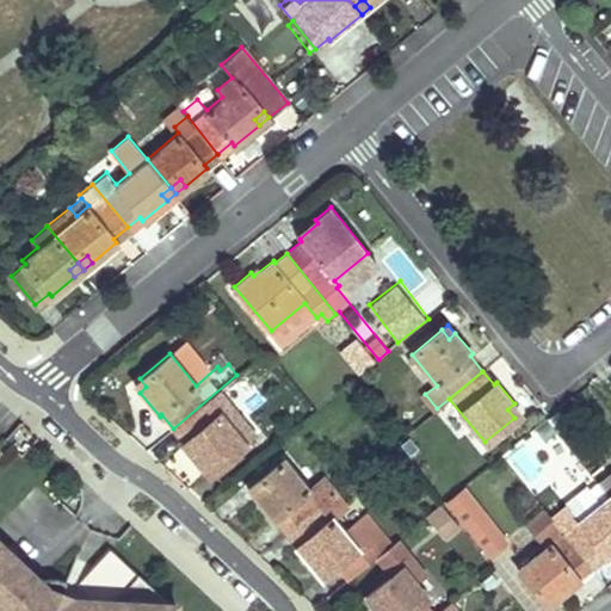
[(205,458),(214,468),(236,449),(254,433),(229,403),(241,394),(235,388),(242,382),(236,375),(173,429),(181,438),(179,440),(199,464),(205,458)]
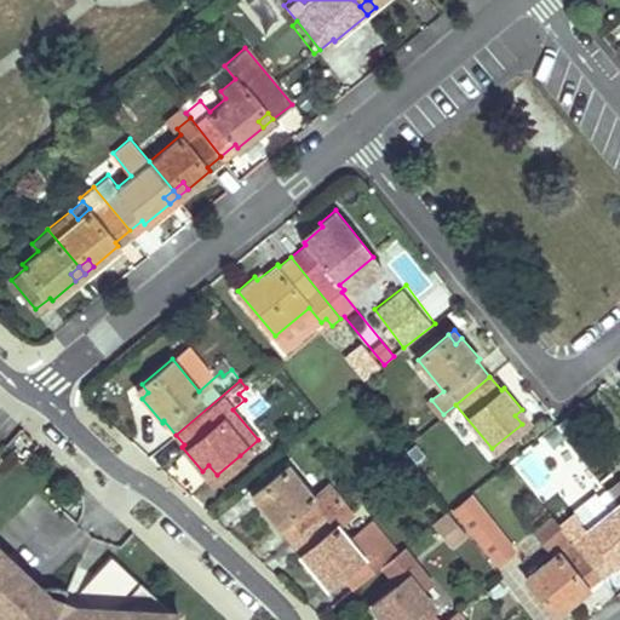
[(142,384),(135,390),(142,399),(148,392),(142,384)]
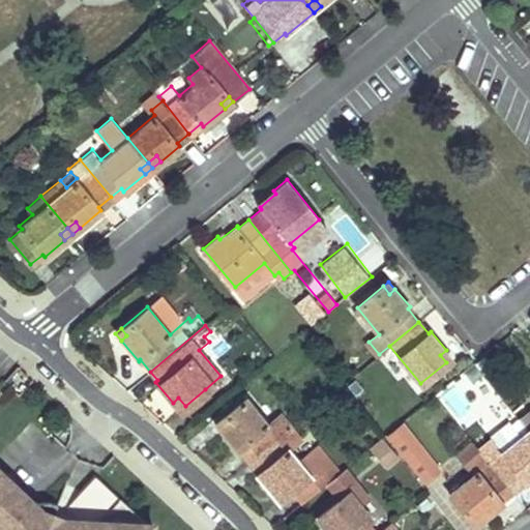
[(452,357),(446,350),(440,355),(446,362),(452,357)]
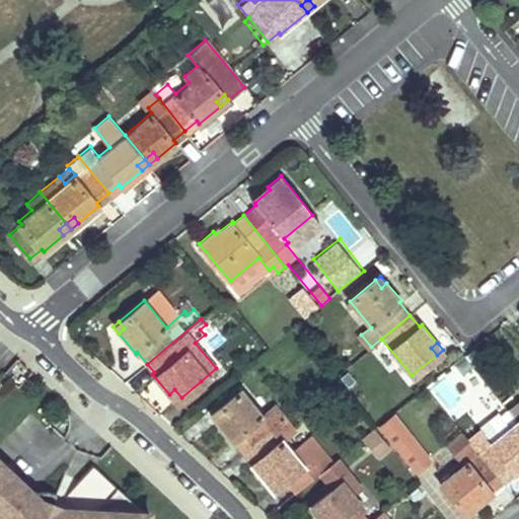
[(468,359),(430,385),(450,414),(471,398),(483,414),(499,401),(468,359)]
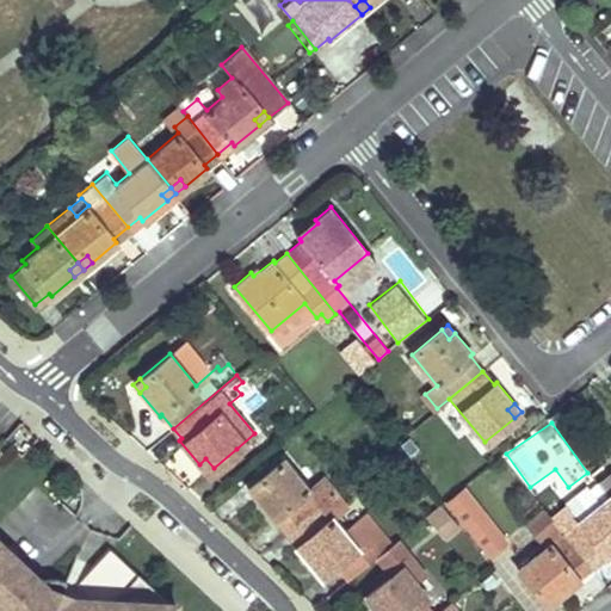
[(211,470),(217,477),(242,455),(236,449),(214,468),(211,470)]
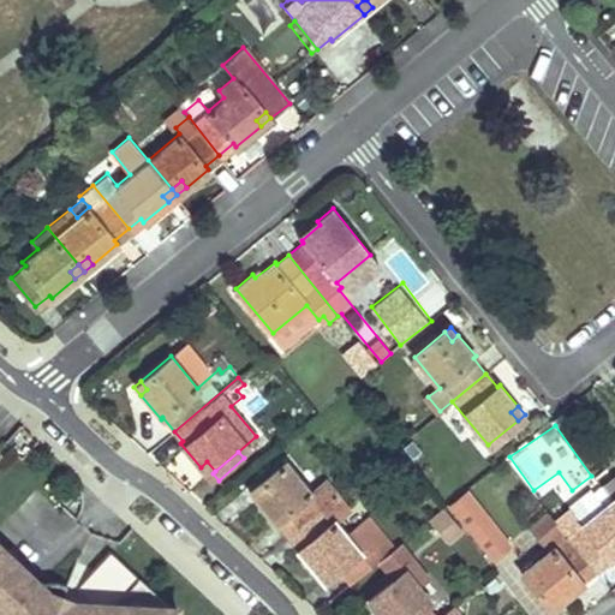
[(213,473),(215,471),(207,461),(201,467),(209,476),(213,473)]
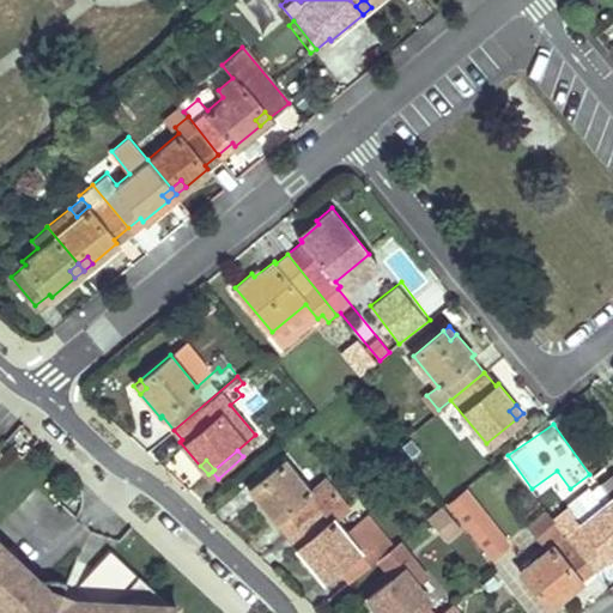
[(285,460),(255,483),(262,492),(254,498),(273,521),(274,520),(286,534),(335,493),(323,479),(309,490),(285,460)]
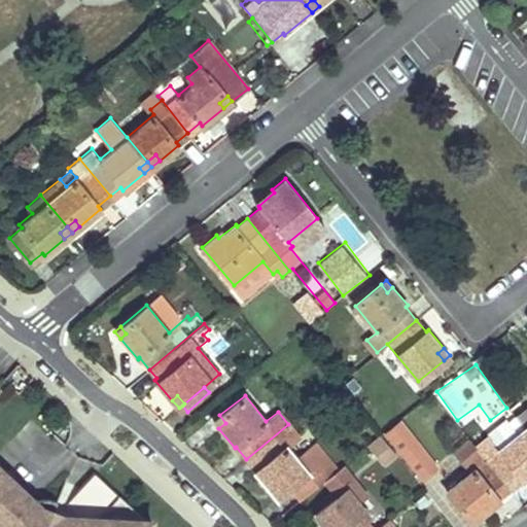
[(318,402),(312,407),(317,415),(323,410),(318,402)]
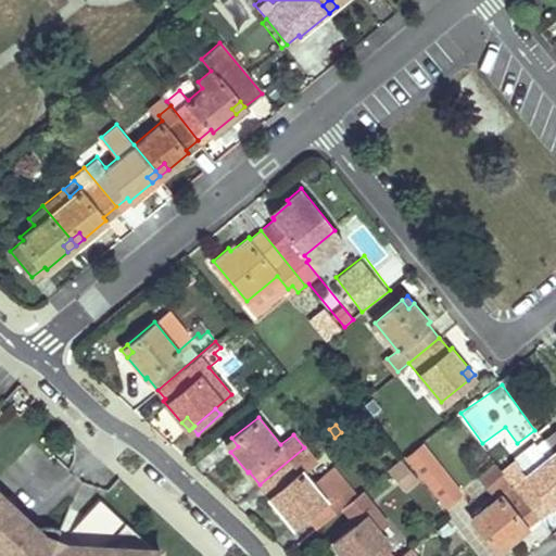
[(555,429),(544,439),(554,451),(555,453),(555,429)]
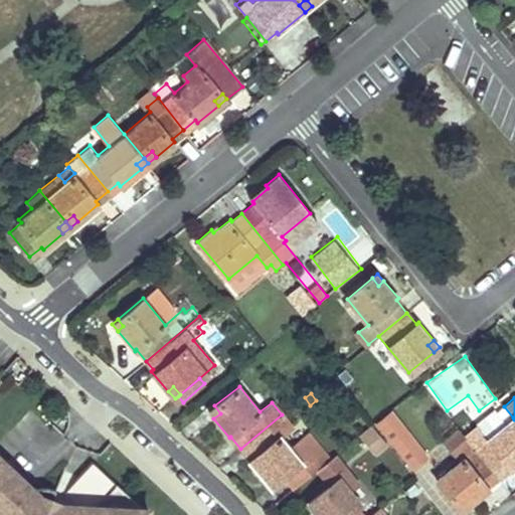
[(220,413),(214,405),(208,411),(213,418),(220,413)]
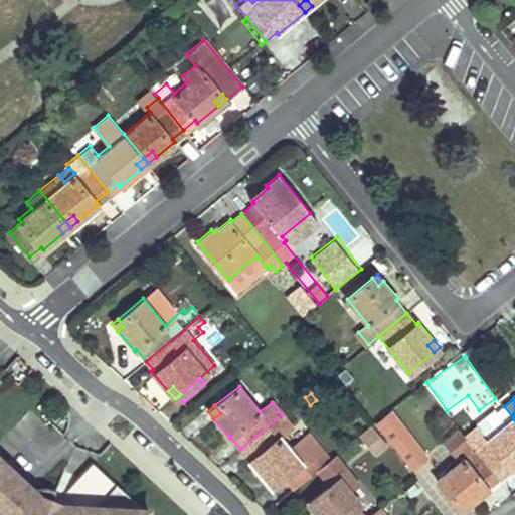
[(392,410),(375,424),(409,466),(426,452),(392,410)]
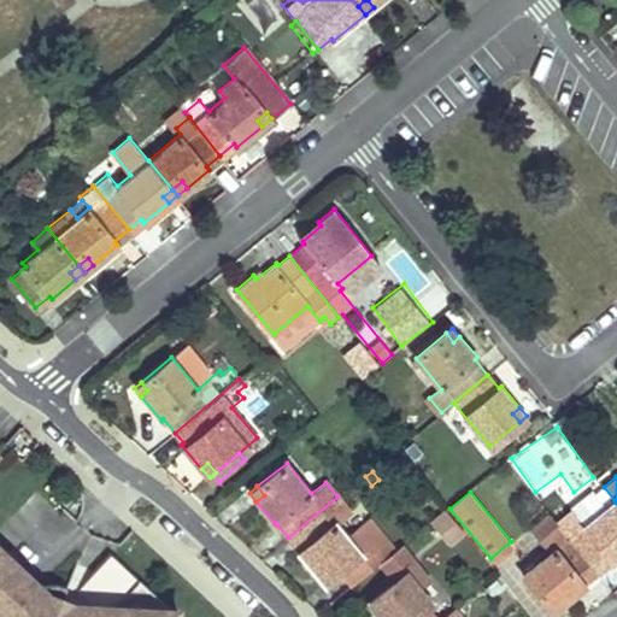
[(323,566),(330,576),(359,552),(334,521),(347,510),(338,497),(288,538),(298,548),(297,551),(315,574),(323,566)]
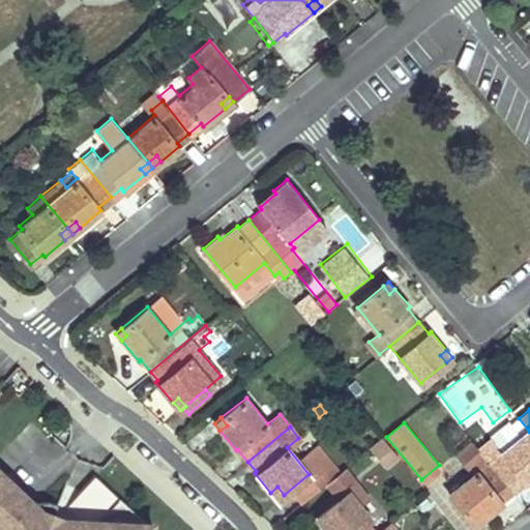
[(529,432),(528,430),(503,450),(492,437),(478,448),(482,453),(512,492),(525,481),(527,483),(529,480),(529,432)]
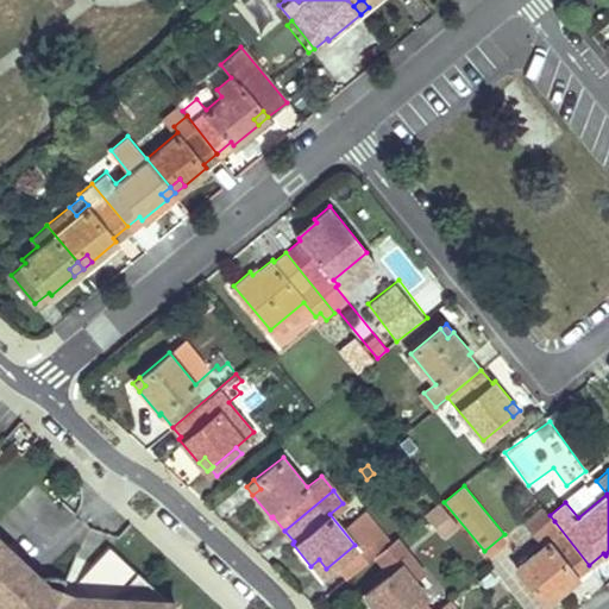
[(440,500),(424,513),(445,539),(460,526),(440,500)]
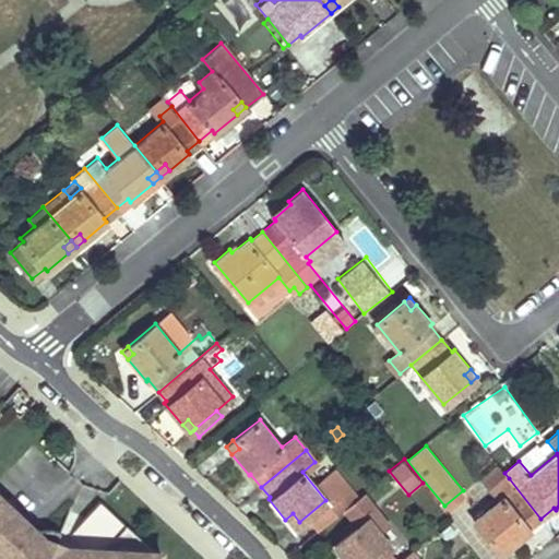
[(528,528),(540,519),(509,478),(496,489),(502,497),(475,519),(498,546),(504,539),(510,547),(530,531),(528,528)]
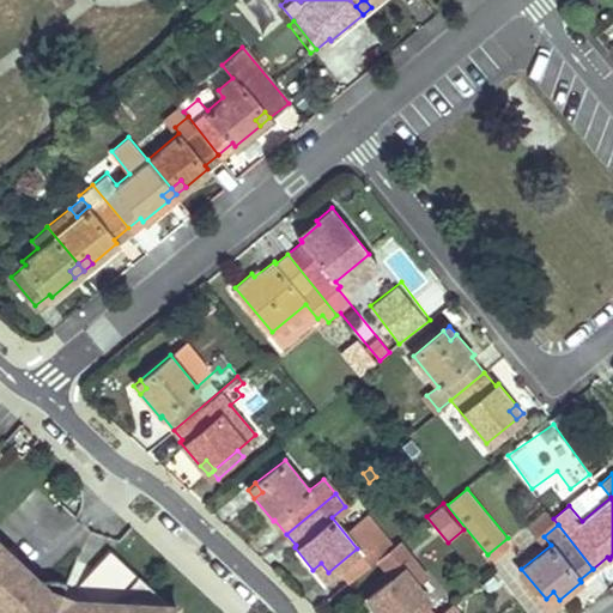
[(0,545),(0,612),(174,612),(171,611),(167,606),(161,599),(109,550),(93,569),(78,558),(66,580),(61,578),(56,578),(50,580),(46,581),(41,583),(0,545)]
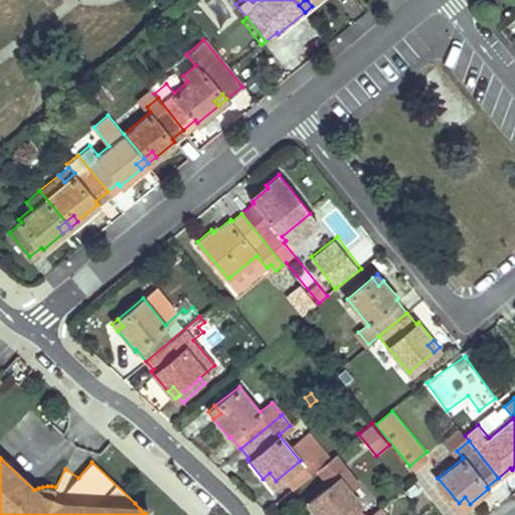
[(270,486),(276,481),(270,473),(263,479),(270,486)]
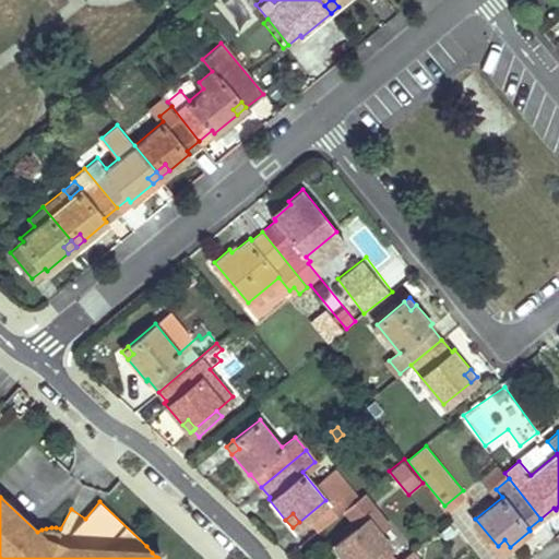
[(391,558),(384,549),(389,546),(367,519),(340,539),(346,548),(340,552),(345,558),(391,558)]
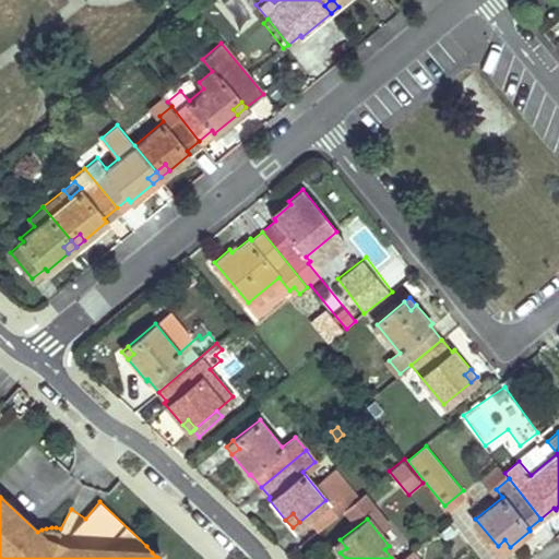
[(346,548),(340,539),(334,545),(340,552),(346,548)]
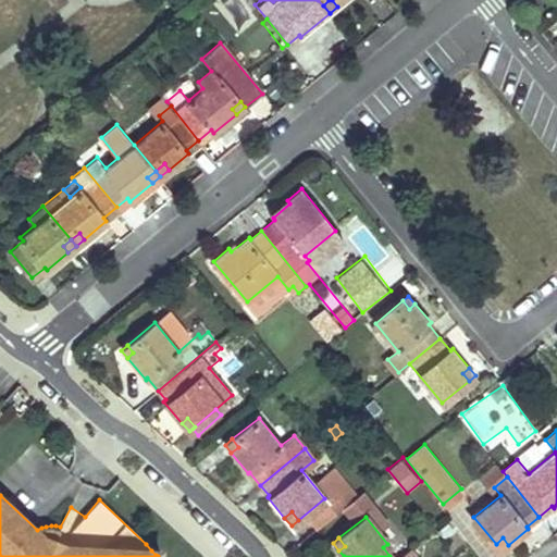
[(502,551),(508,545),(503,537),(496,544),(502,551)]
